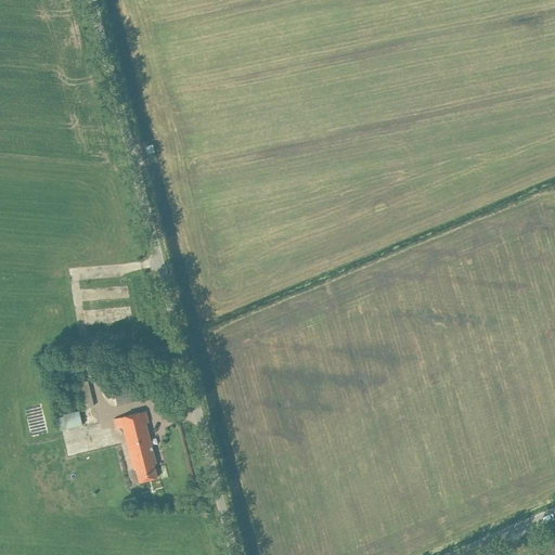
[(152,144),(145,146),(146,153),(154,152),(152,144)]
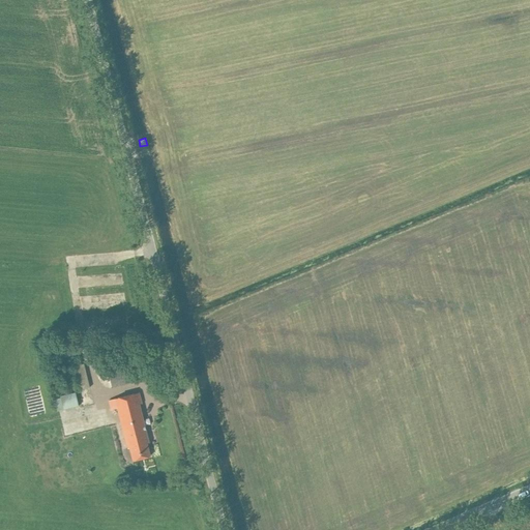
[(77,390),(88,387),(81,363),(70,366),(77,390)]
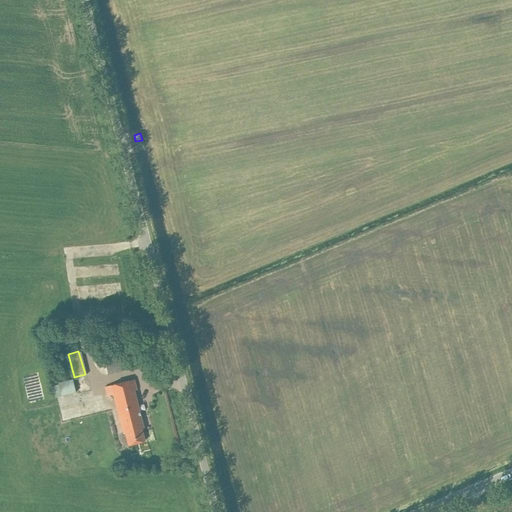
[(104,359),(108,374),(141,366),(139,354),(127,357),(126,354),(104,359)]
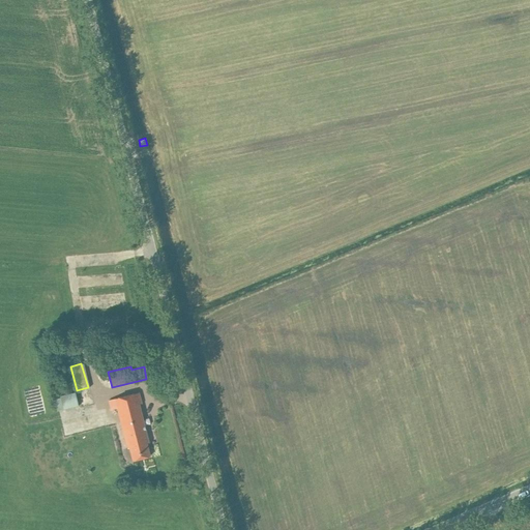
[(56,411),(77,406),(72,391),(52,396),(56,411)]
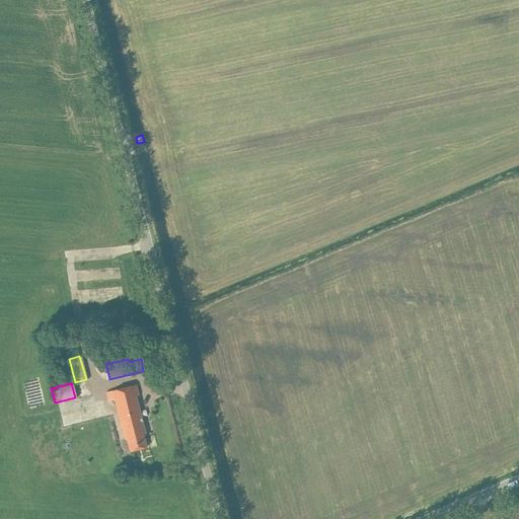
[(108,400),(115,399),(125,438),(127,438),(130,451),(147,447),(144,434),(146,433),(137,395),(139,395),(136,384),(106,392),(108,400)]
